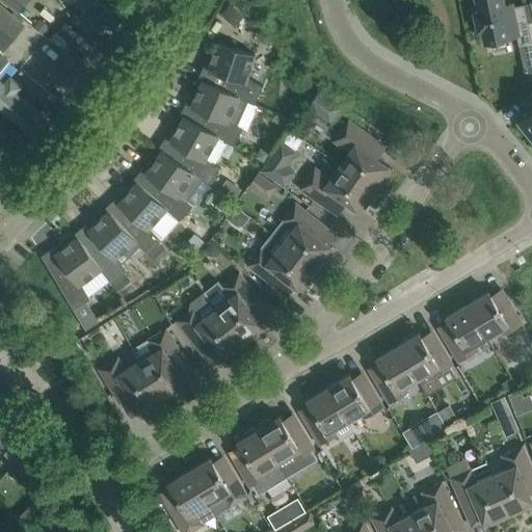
[(110,31),(134,3),(130,0),(80,0),(89,7),(82,16),(102,31),(105,27),(110,31)]
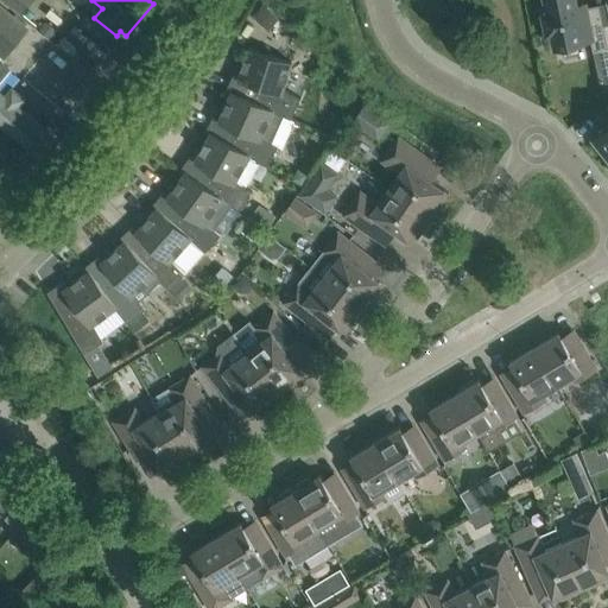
[(593,49),(593,51),(605,49),(607,48),(607,44),(600,5),(588,7),(586,7),(584,2),(576,5),(575,0),(545,0),(548,12),(543,13),(548,33),(552,32),(555,46),(590,39),(593,49)]
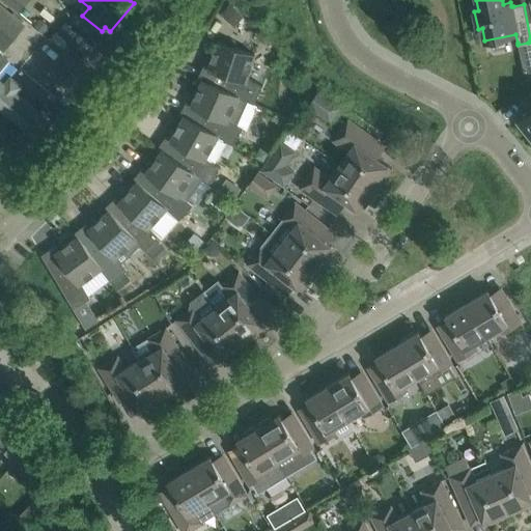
[(43,34),(49,26),(39,19),(33,27),(43,34)]
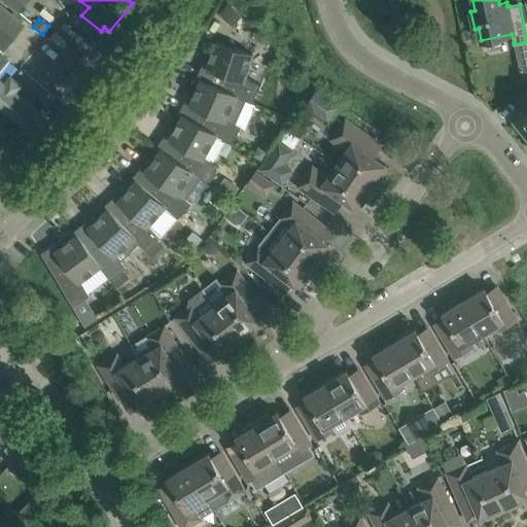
[(201,79),(237,96),(252,103),(260,84),(245,78),(253,54),(215,41),(207,67),(202,65),(197,75),(201,77),(201,79)]
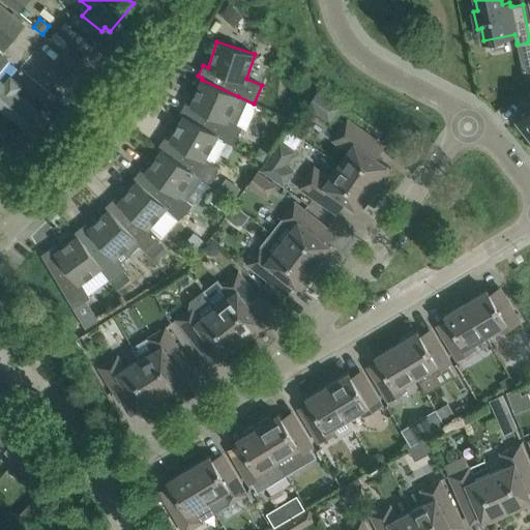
[(529,51),(529,41),(527,42),(517,45),(519,53),(529,51)]
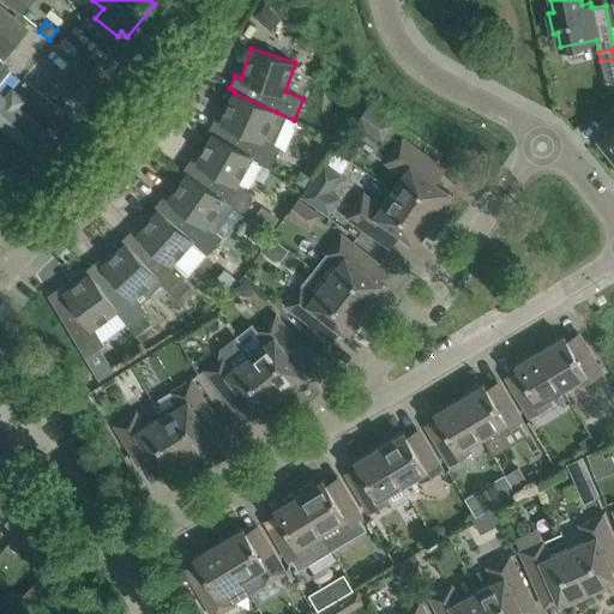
[(0,83),(12,68),(0,59),(0,83)]
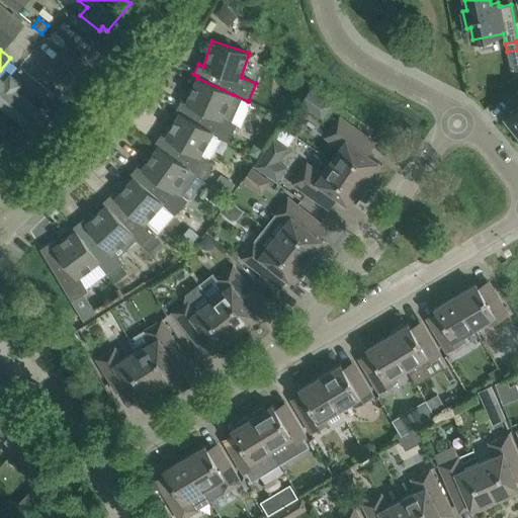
[(0,105),(33,134),(34,132),(47,117),(0,77),(0,105)]
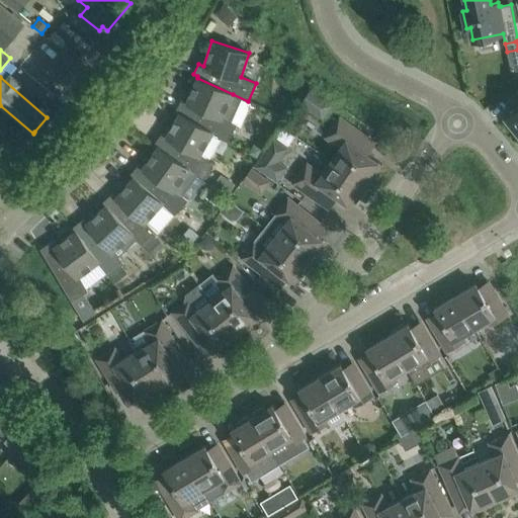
[(223,116),(233,94),(197,78),(186,101),(181,99),(175,111),(179,113),(219,137),(228,142),(238,124),(223,116)]
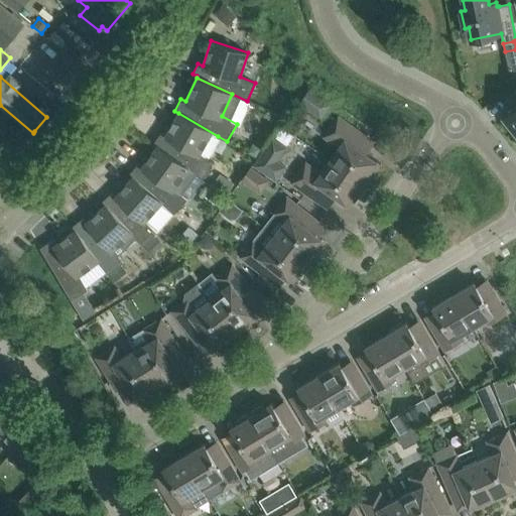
[(309,88),(298,103),(320,118),(332,104),(309,88)]
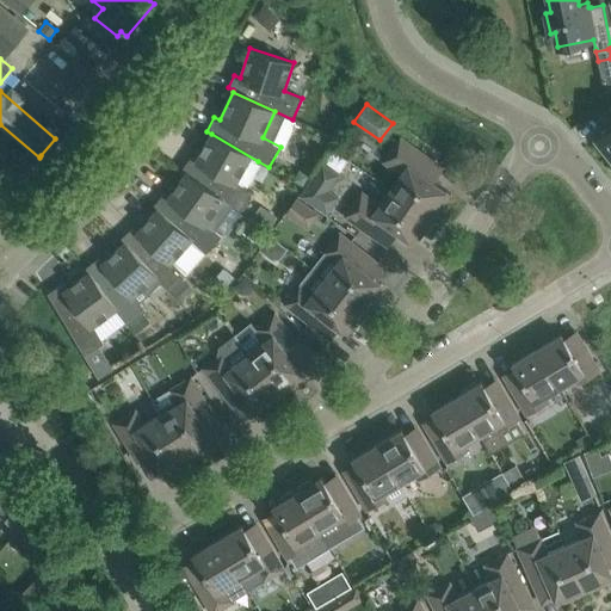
[(597,137),(610,155),(610,154),(610,105),(600,113),(602,115),(605,119),(610,125),(600,134),(597,137)]
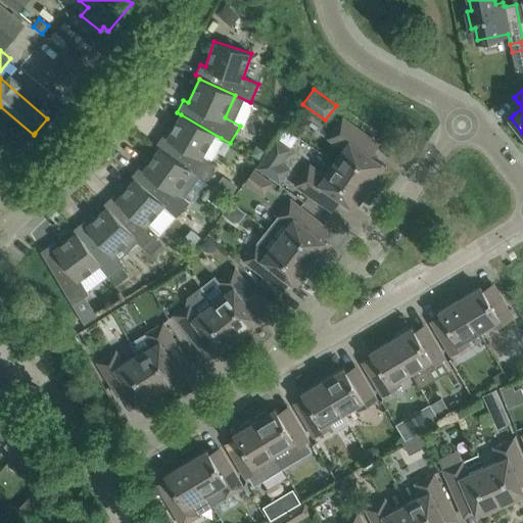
[(207,158),(221,138),(181,114),(168,137),(163,134),(155,145),(159,148),(199,177),(205,181),(217,164),(207,158)]
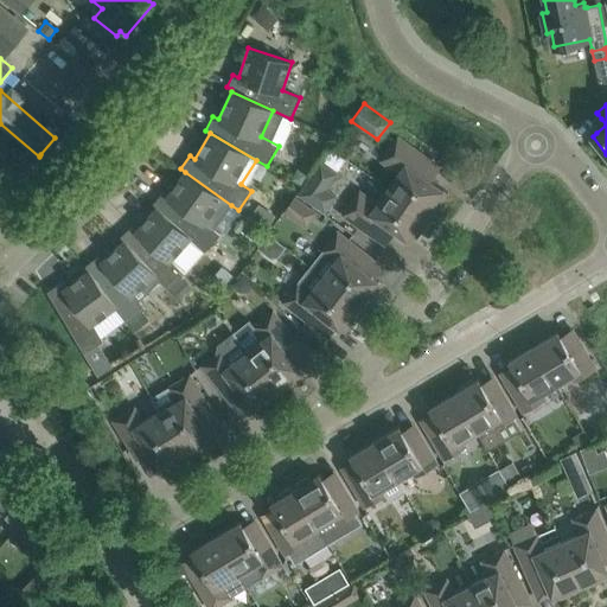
[(388,187),(430,217),(448,192),(421,173),(432,159),(398,136),(381,160),(398,172),(388,187)]
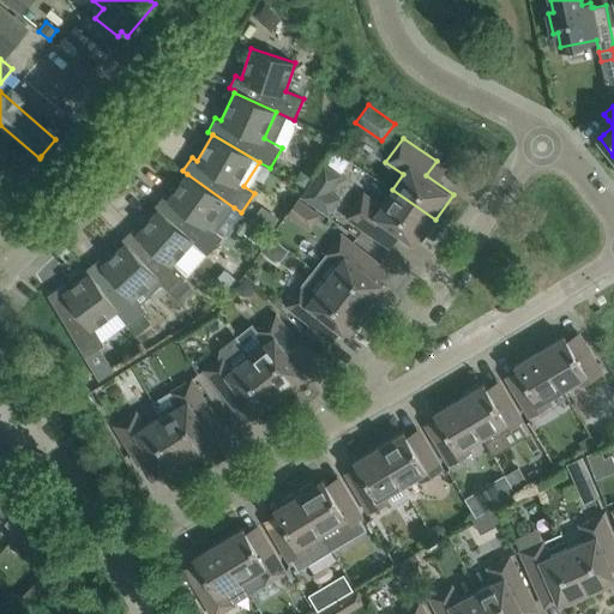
[(300,169),(294,181),(300,185),(306,187),(312,175),(300,169)]
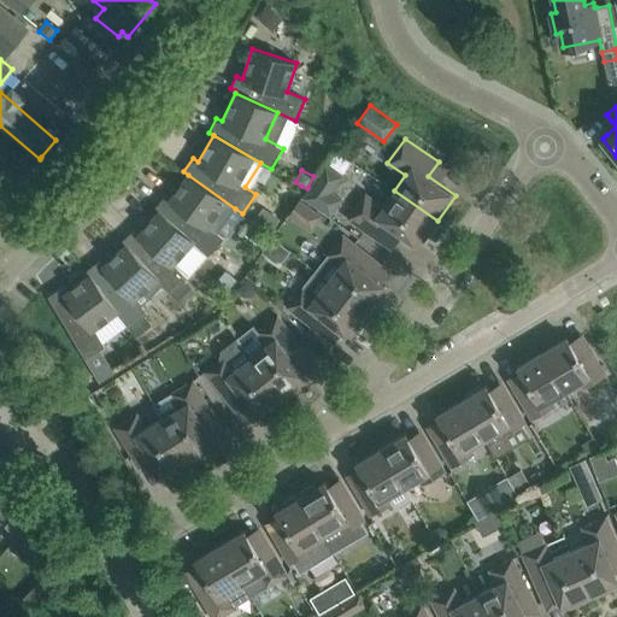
[(218,233),(235,209),(188,175),(170,199),(165,195),(154,207),(159,211),(193,242),(209,256),(224,238),(218,233)]
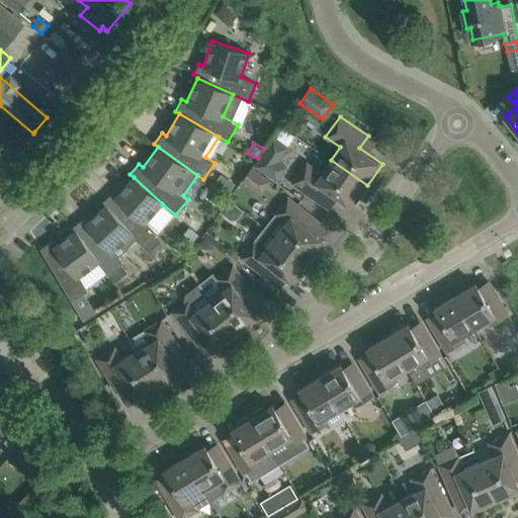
[(264,150),(254,166),(277,182),(288,166),(279,160),(264,150)]
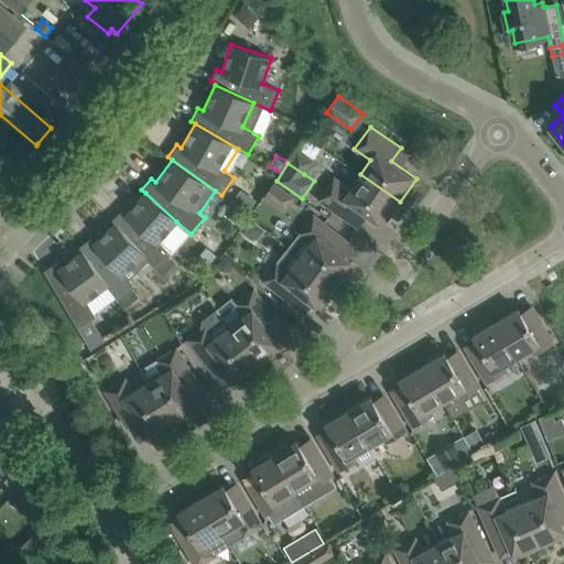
[(383,226),(400,202),(360,174),(350,188),(334,177),(318,199),(349,221),(358,208),(383,226)]
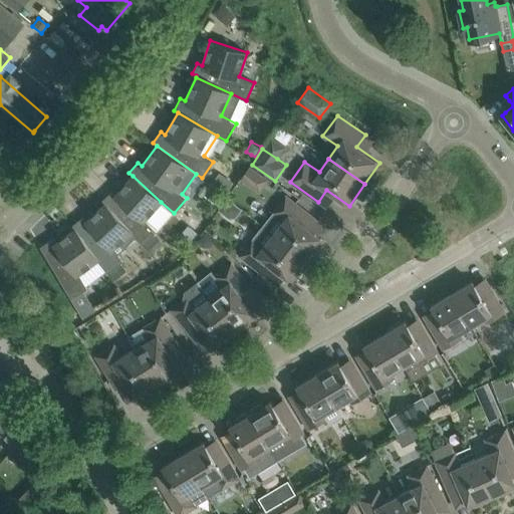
[(250,166),(241,180),(259,192),(268,179),(250,166)]
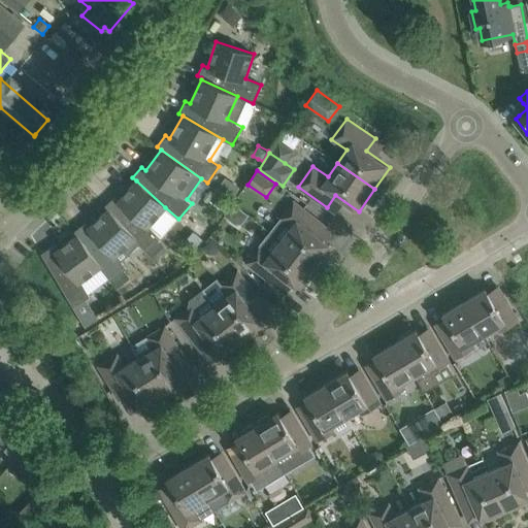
[(226,178),(219,189),(232,197),(233,198),(240,188),(238,187),(226,178)]
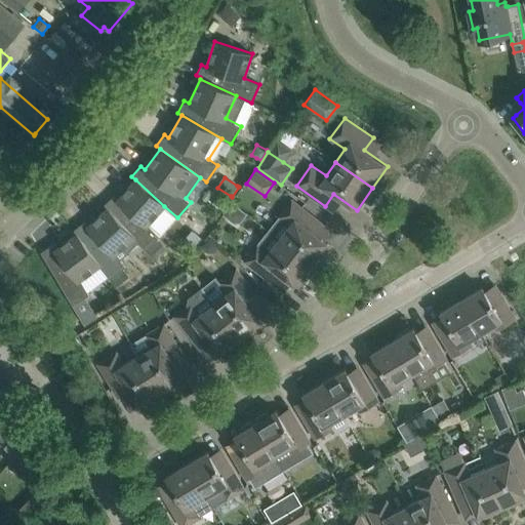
[(149,224),(164,206),(135,179),(118,199),(114,195),(104,205),(107,208),(138,243),(146,250),(147,249),(156,259),(167,249),(158,239),(160,237),(149,224)]
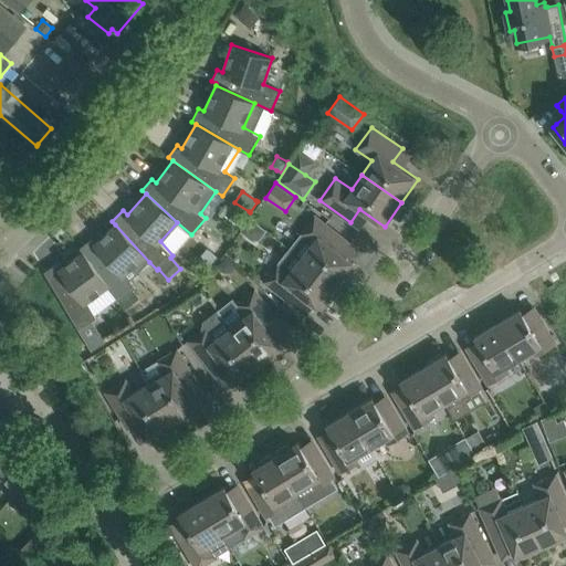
[(356,264),(333,245),(341,236),(315,215),(289,248),(338,287),(356,264)]
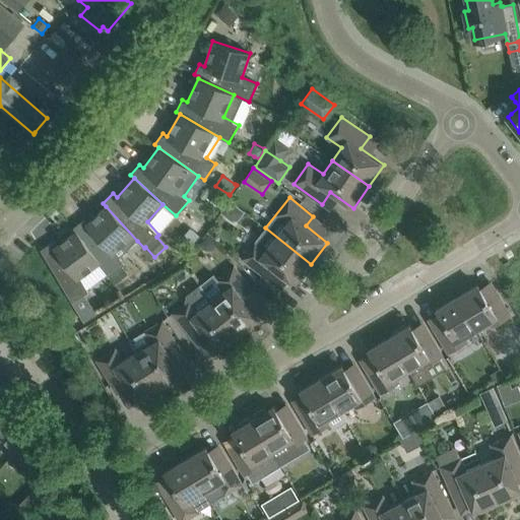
[(83,219),(72,228),(75,232),(107,274),(115,284),(128,275),(122,267),(125,265),(115,251),(121,246),(122,248),(129,248),(137,241),(106,206),(87,223),(83,219)]
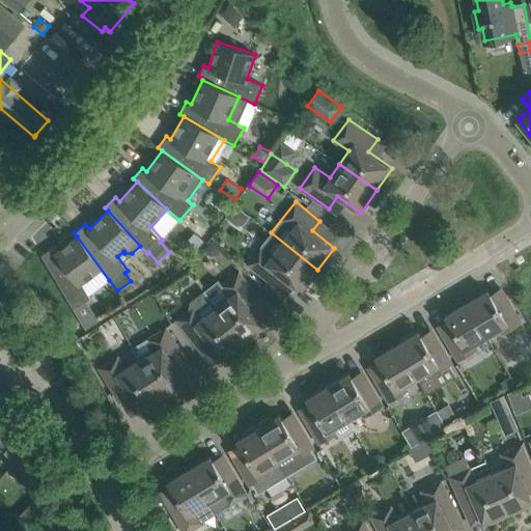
[(195,232),(194,232),(203,240),(208,233),(199,227),(195,232)]
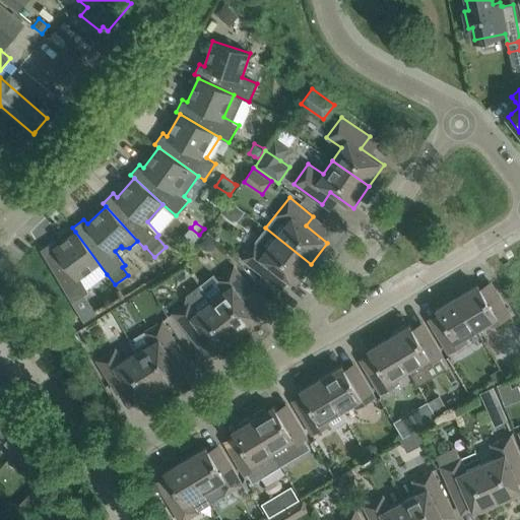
[(190,228),(183,239),(192,246),(200,235),(199,235),(190,228)]
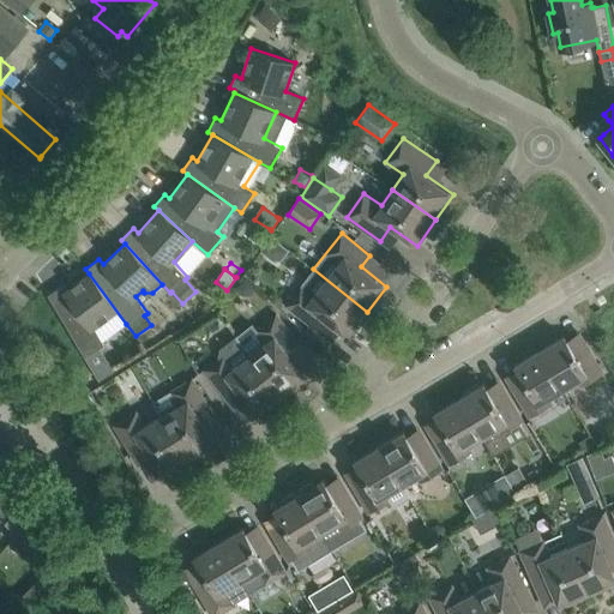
[(323,315),(348,336),(367,312),(313,269),(286,305),(313,327),(323,315)]
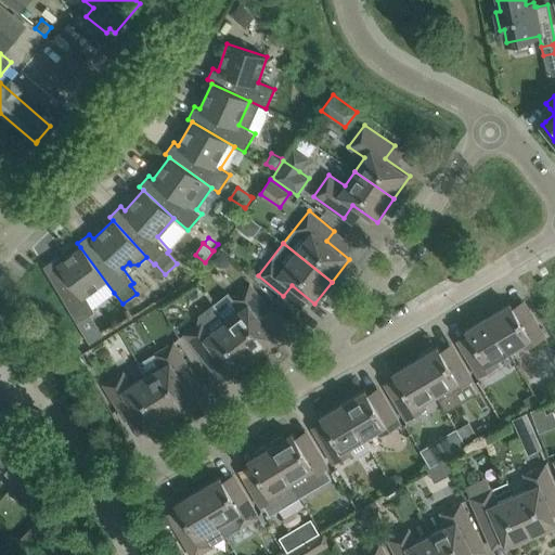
[(80,247),(59,263),(55,259),(43,266),(76,322),(94,311),(92,308),(114,293),(80,247)]
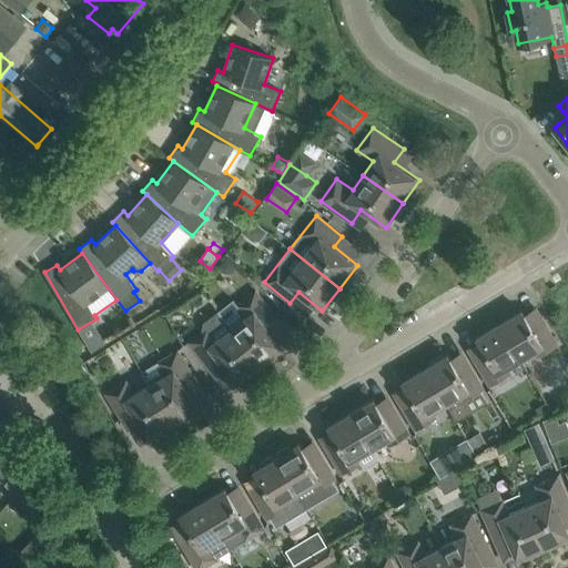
[(229,255),(219,266),(224,273),(232,273),(239,266),(229,255)]
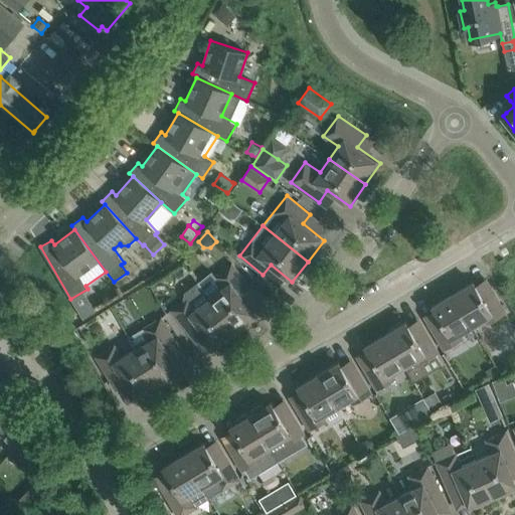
[(210,298),(236,332),(258,316),(240,295),(250,287),(231,264),(214,277),(222,288),(210,298)]
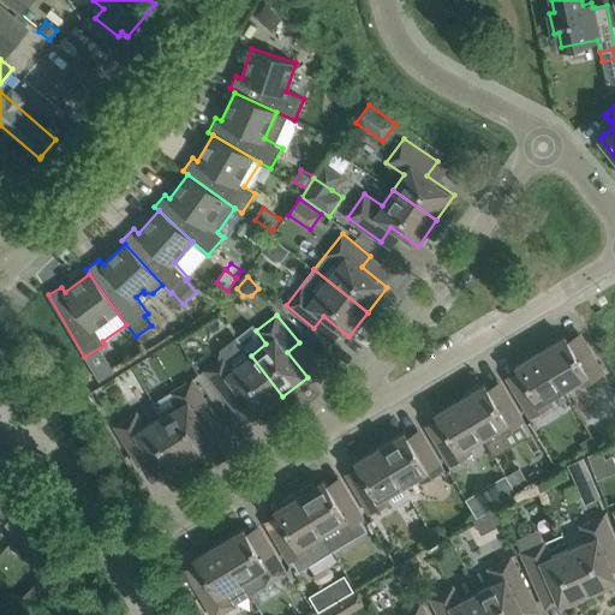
[(282,396),(251,356),(237,336),(236,338),(236,339),(219,351),(220,359),(204,370),(226,399),(238,389),(258,416),(282,396)]
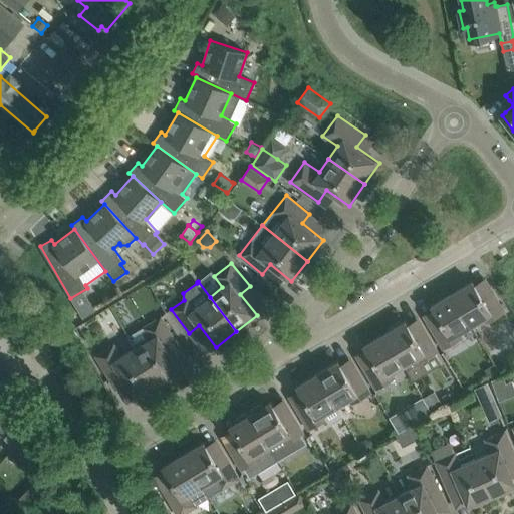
[(452,293),(471,325),(483,318),(487,323),(505,312),(489,284),(478,290),(473,281),(452,293)]
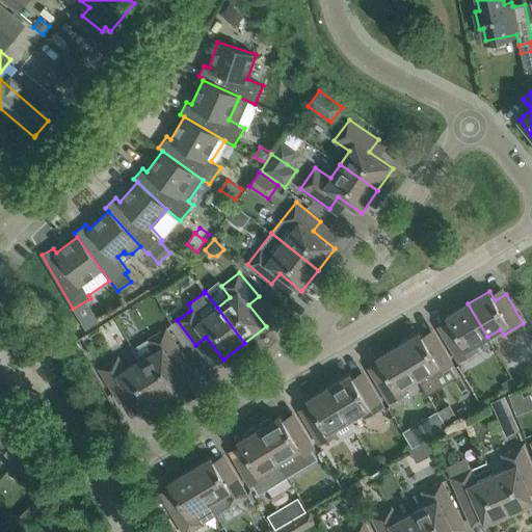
[(475,344),(487,337),(468,303),(447,316),(452,326),(442,333),(459,362),(478,350),(475,344)]
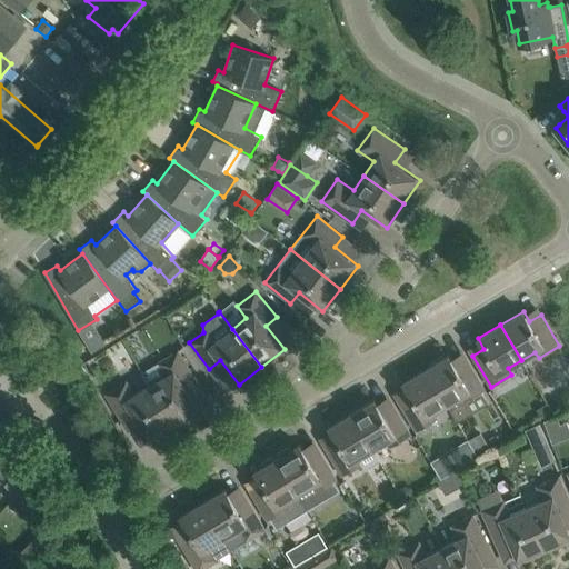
[(150,385),(175,427),(199,411),(183,386),(196,379),(178,350),(158,362),(166,376),(150,385)]
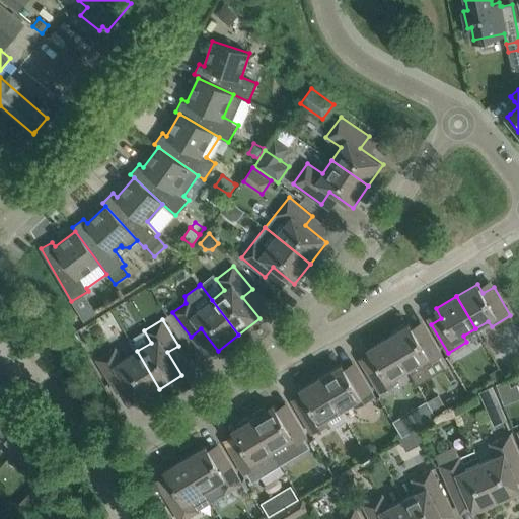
[(410,324),(388,337),(408,369),(417,384),(446,367),(440,357),(442,356),(426,327),(415,334),(410,324)]
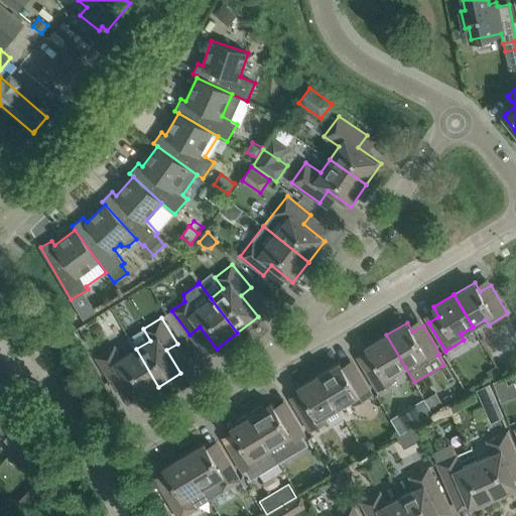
[(393,374),(405,367),(386,335),(366,347),(371,357),(361,363),(378,391),(396,380),(393,374)]
